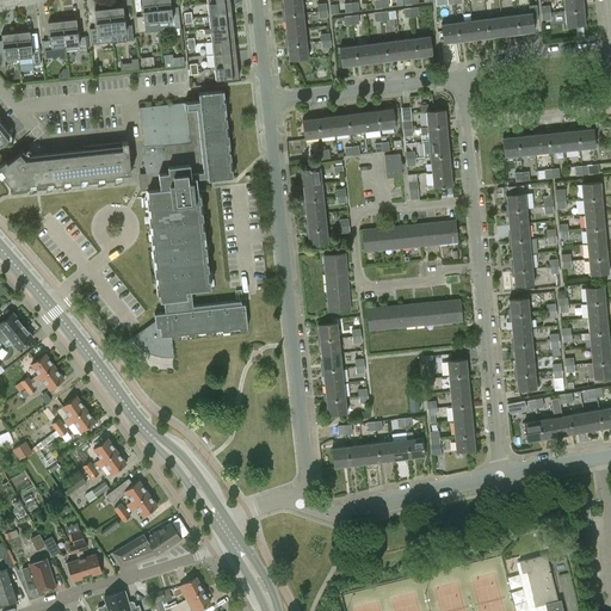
[(144,23),(159,22),(155,0),(141,0),(143,16),(136,17),(139,34),(146,32),(144,23)]
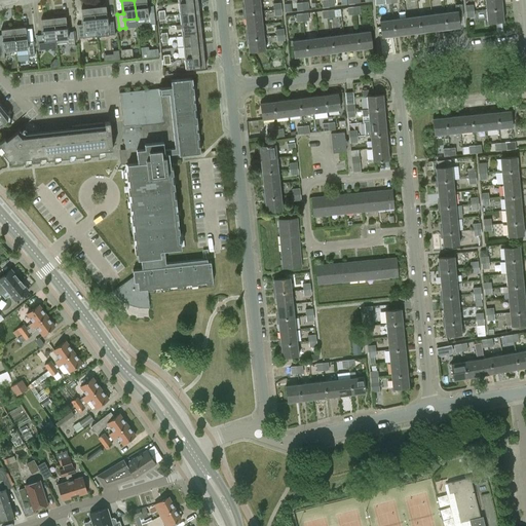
[(146,0),(134,0),(137,19),(148,17),(149,26),(155,25),(154,10),(148,10),(146,0)]
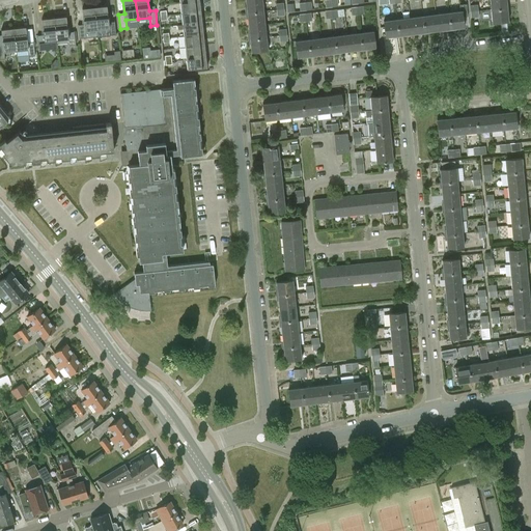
[(247,0),(246,0),(247,14),(264,11),(262,0),(247,0)]
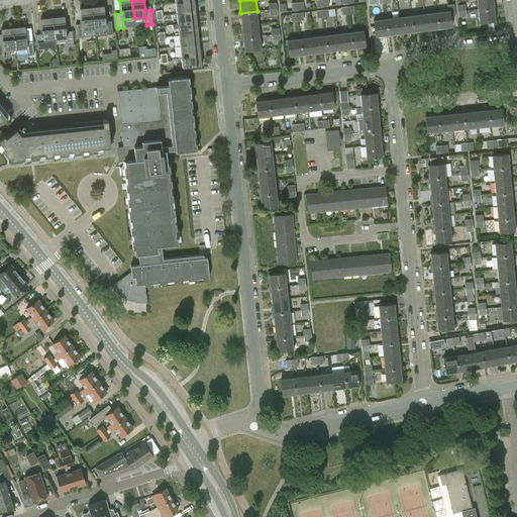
[(477,0),(478,9),(495,8),(493,0),(477,0)]
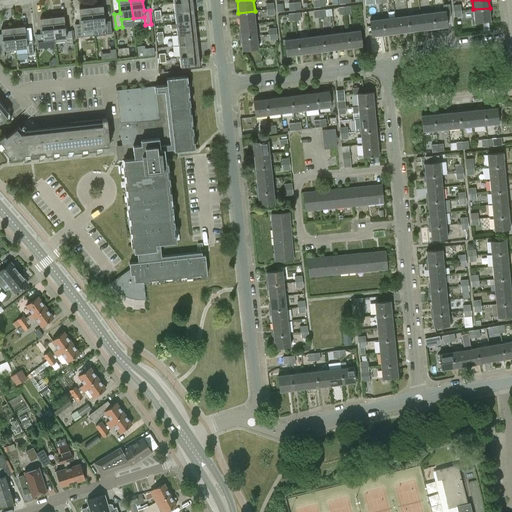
[(174,3),(175,13),(194,11),(193,1),(174,3)]
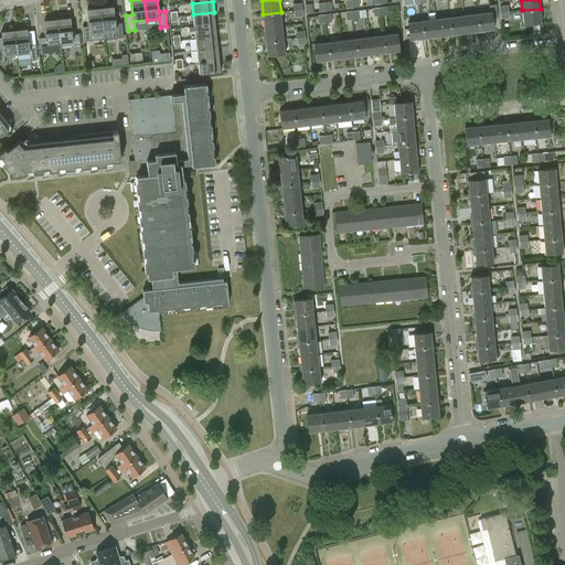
[(478,13),(480,32),(493,30),(492,18),(498,18),(497,4),(489,6),(490,12),(478,13)]
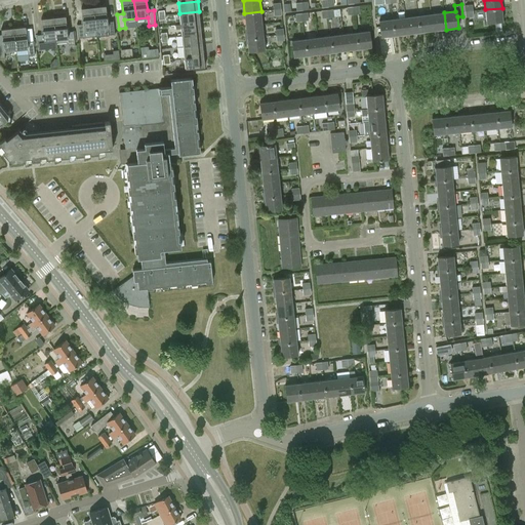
[(93,7),(95,29),(108,28),(109,36),(115,35),(114,21),(108,22),(106,6),(93,7)]
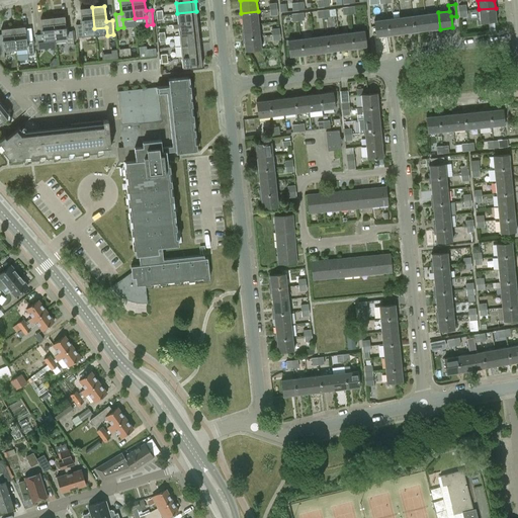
[(83,29),(94,28),(92,7),(80,8),(82,23),(76,24),(77,38),(84,37),(83,29)]
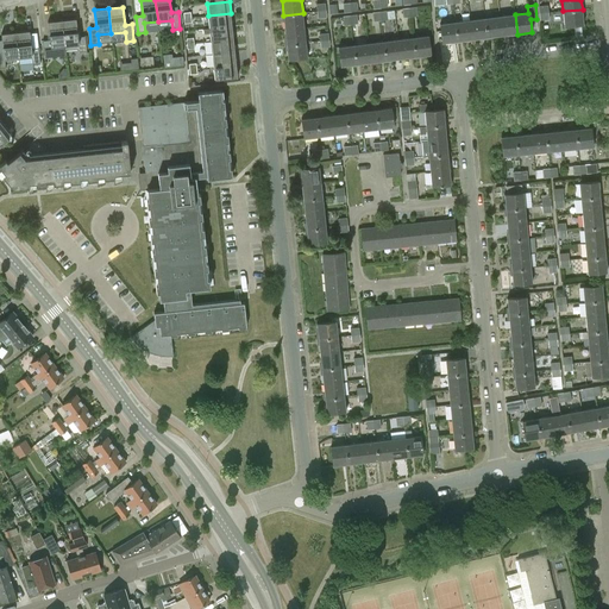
[(584,25),(583,10),(563,11),(564,26),(584,25)]
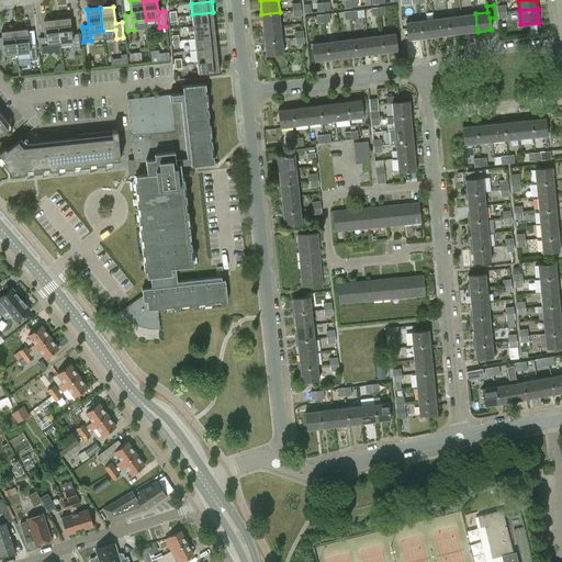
[(192,14),(193,26),(214,24),(213,12),(192,14)]
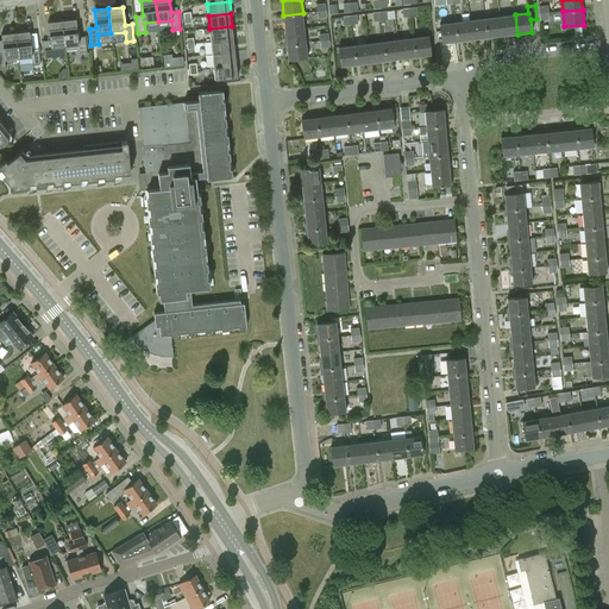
[(283,16),(286,30),(305,27),(303,13),(283,16)]
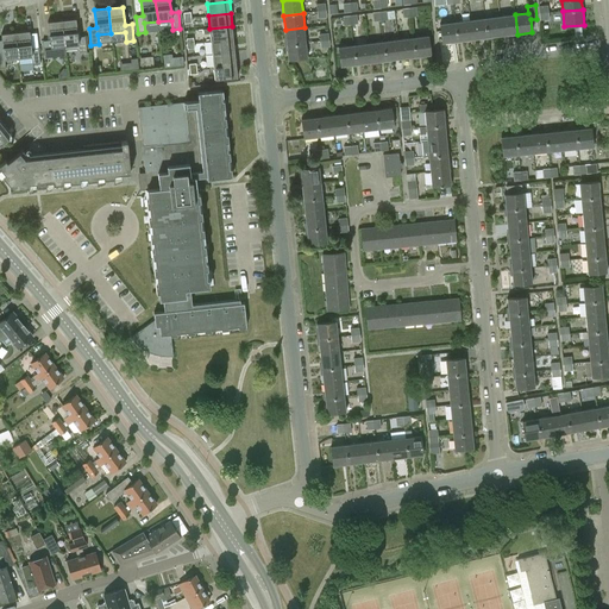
[(515,14),(500,17),(502,36),(518,35),(515,14)]
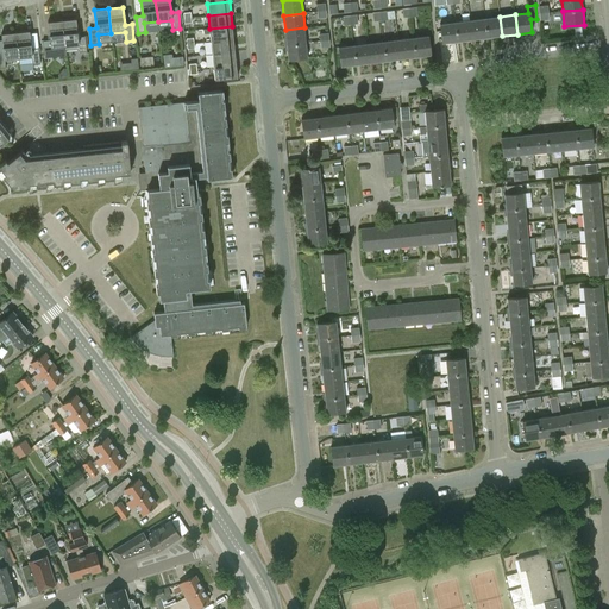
[(500,17),(485,18),(488,38),(502,36),(500,17)]
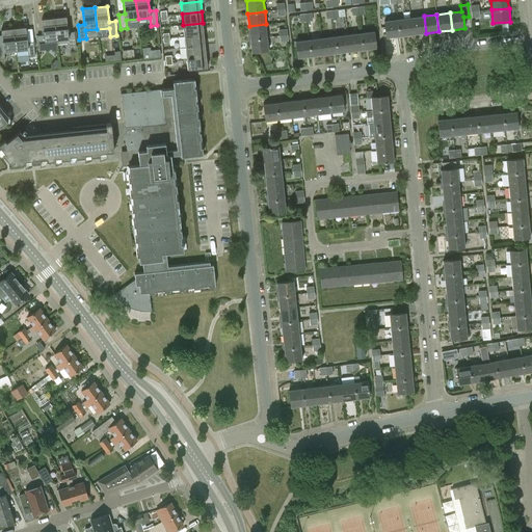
[(424,16),(410,18),(413,34),(426,33),(424,16)]
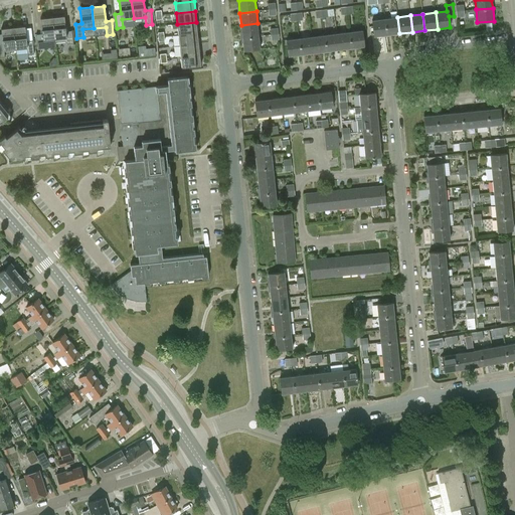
[(52,17),(55,43),(66,41),(66,45),(73,44),(71,30),(65,31),(64,16),(52,17)]
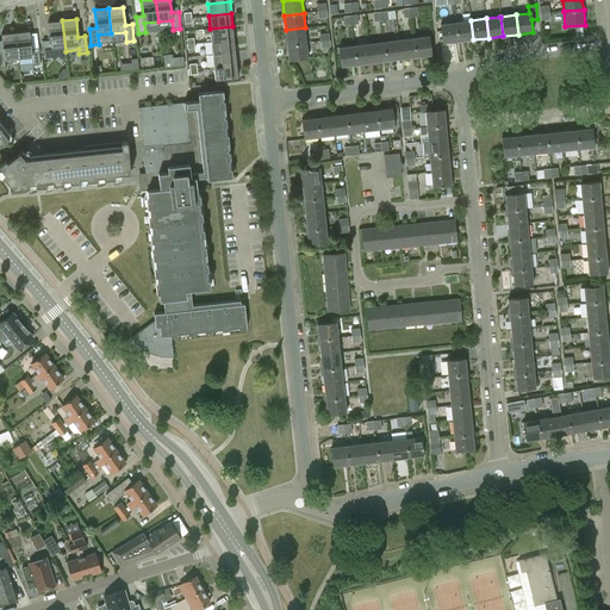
[(64,51),(66,51),(62,20),(48,22),(50,39),(43,41),(44,57),(53,57),(51,48),(64,45),(64,51)]
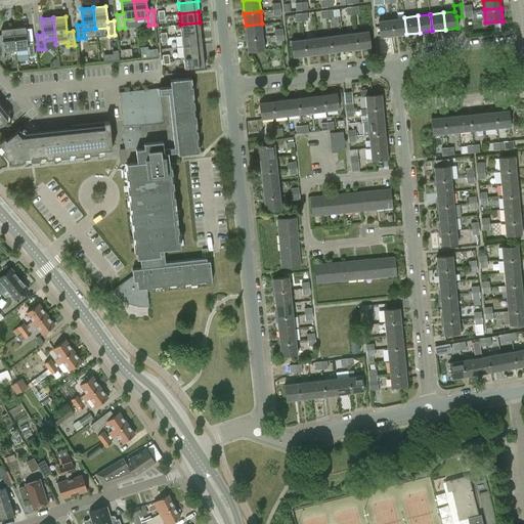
[(404,17),(392,19),(394,36),(406,34),(404,17)]
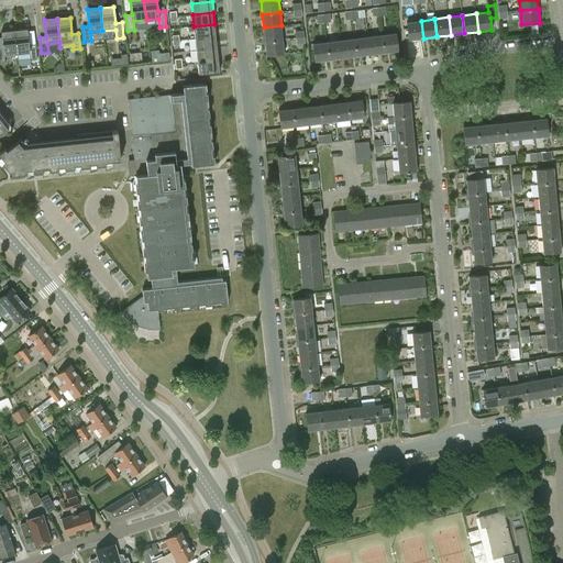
[(409,41),(423,39),(421,21),(407,22),(409,41)]
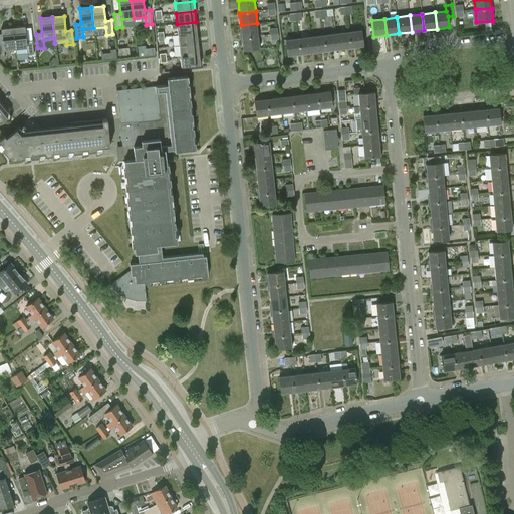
[(177,24),(173,25),(173,29),(177,28),(178,35),(197,33),(196,22),(177,24)]
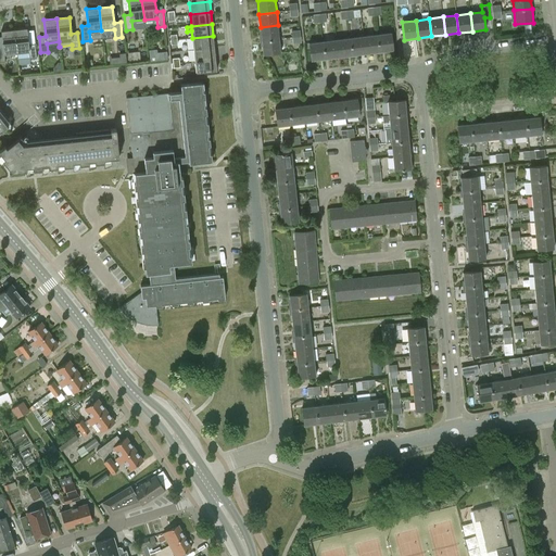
[(261,27),(262,41),(279,39),(278,25),(261,27)]
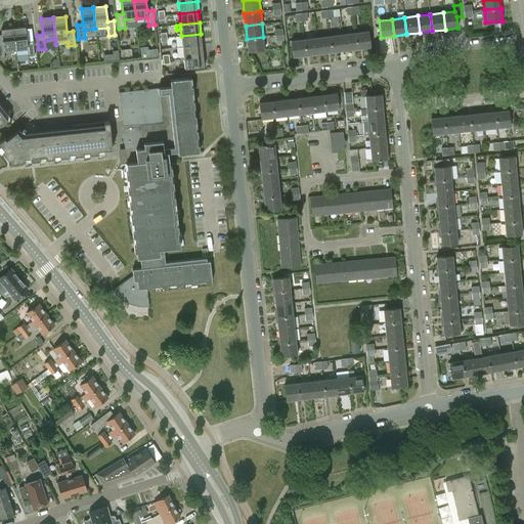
[(13,28),(15,50),(16,55),(28,54),(28,56),(35,56),(33,41),(27,42),(26,27),(13,28)]
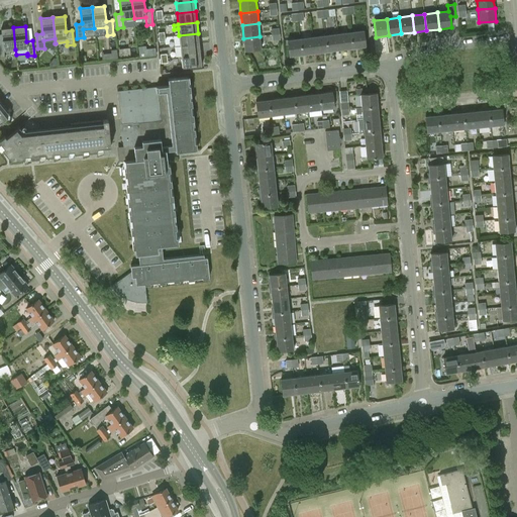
[(4,50),(15,49),(13,27),(1,29),(1,35),(0,35),(0,59),(5,59),(4,50)]
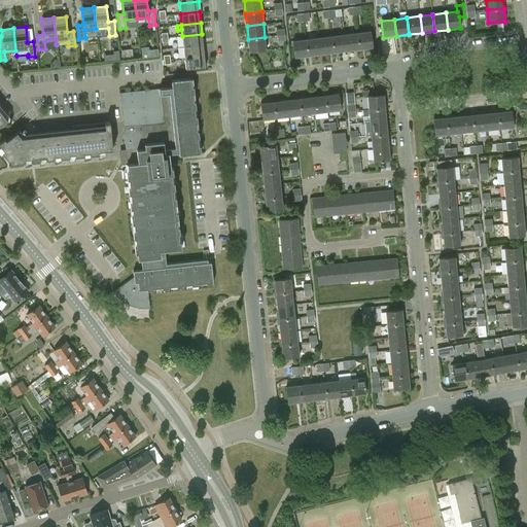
[(358,33),(360,49),(373,47),(371,31),(358,33)]
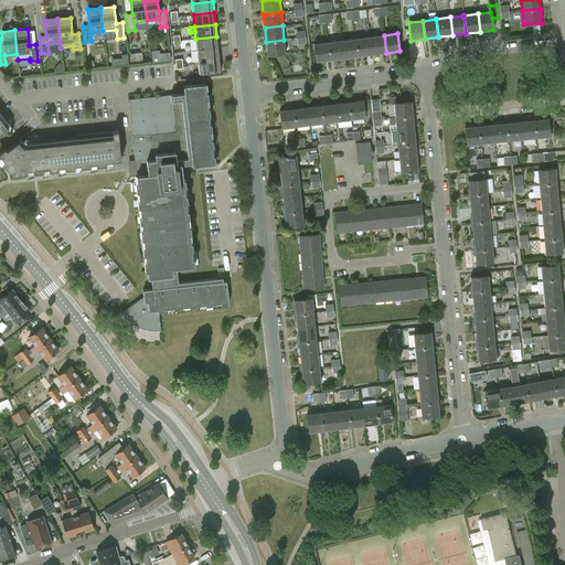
[(384,35),(370,36),(372,55),(386,53),(384,35)]
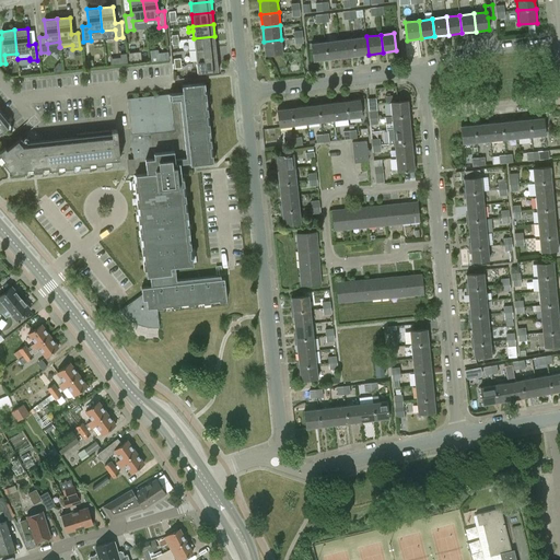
[(214,36),(194,38),(195,50),(216,48),(214,36)]
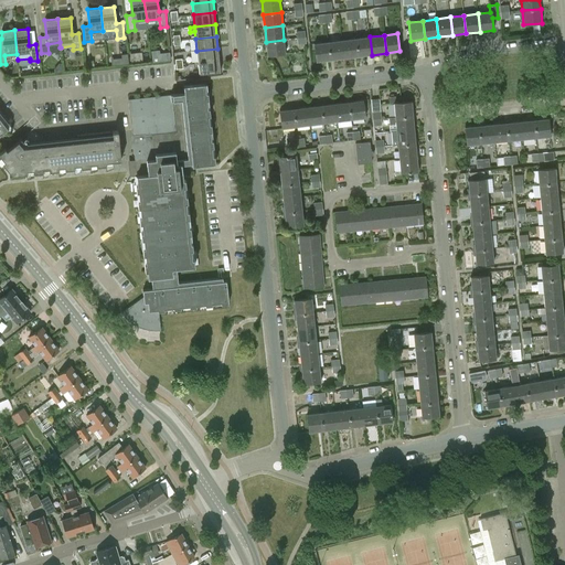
[(370,36),(356,39),(359,56),(372,55),(370,36)]
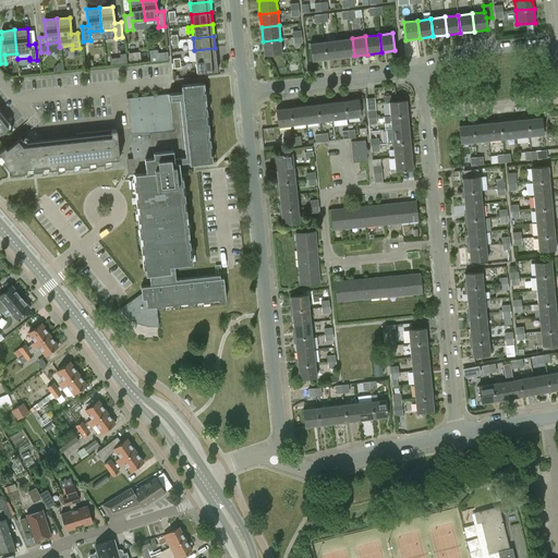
[(352,38),(338,40),(340,58),(354,56),(352,38)]
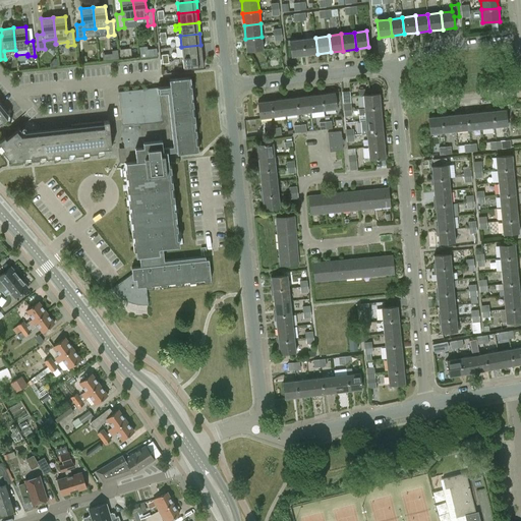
[(264,50),(262,37),(245,39),(246,51),(264,50)]
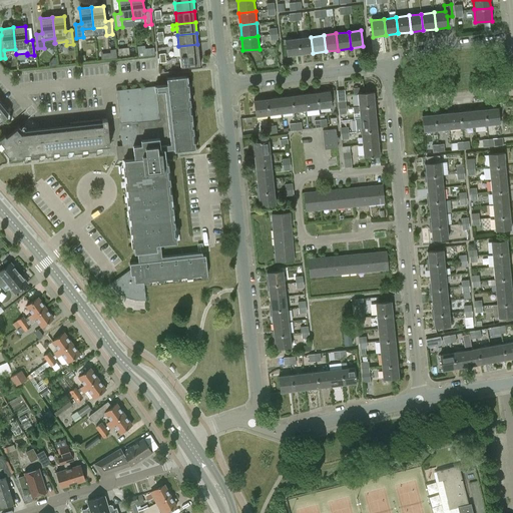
[(311,37),(299,38),(301,55),(313,53),(311,37)]
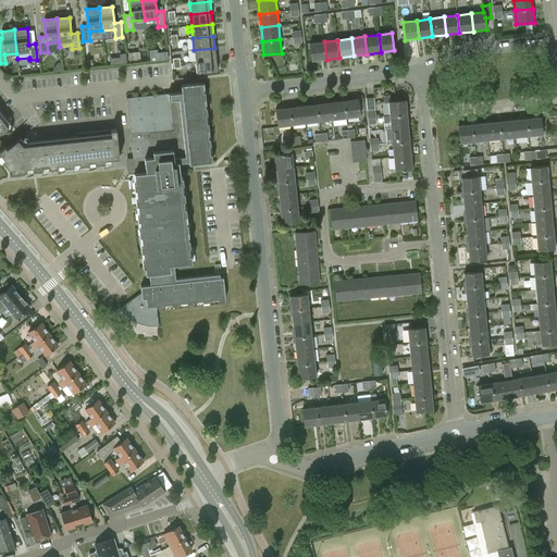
[(312,61),(326,60),(324,41),(310,44),(312,61)]
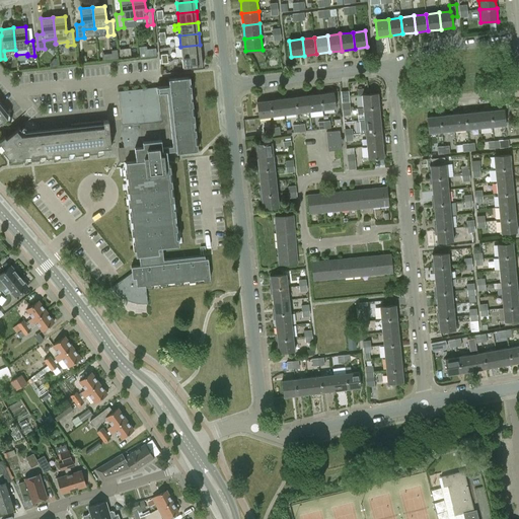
[(180,47),(182,57),(201,55),(200,45),(180,47)]
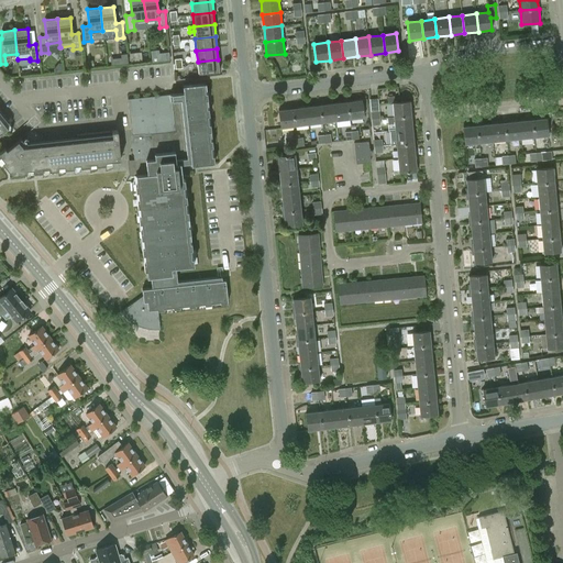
[(158,50),(152,51),(153,62),(161,61),(159,53),(158,50)]
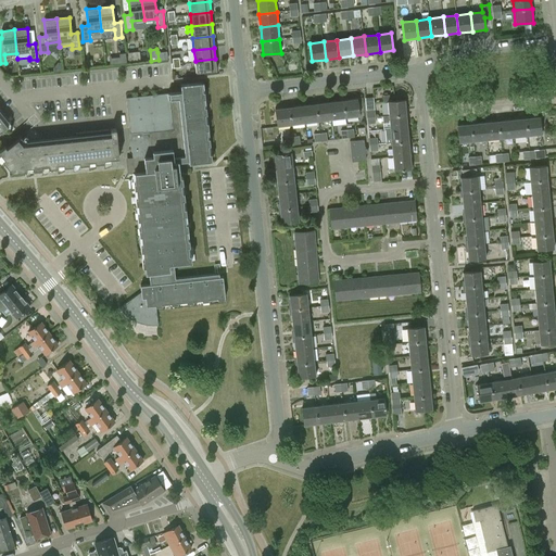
[(128,62),(140,61),(140,52),(128,53),(128,62)]
